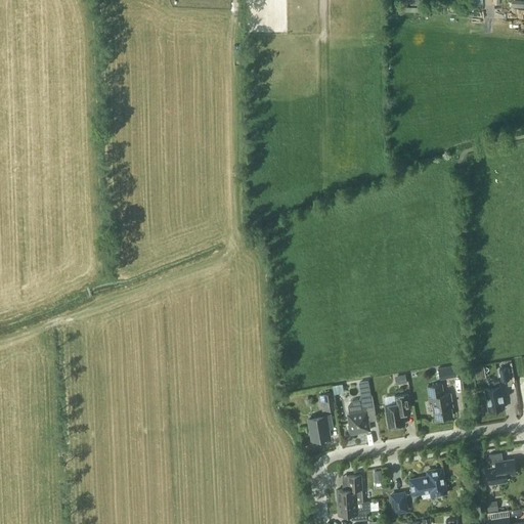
[(456,374),(454,364),(442,366),(444,376),(456,374)]
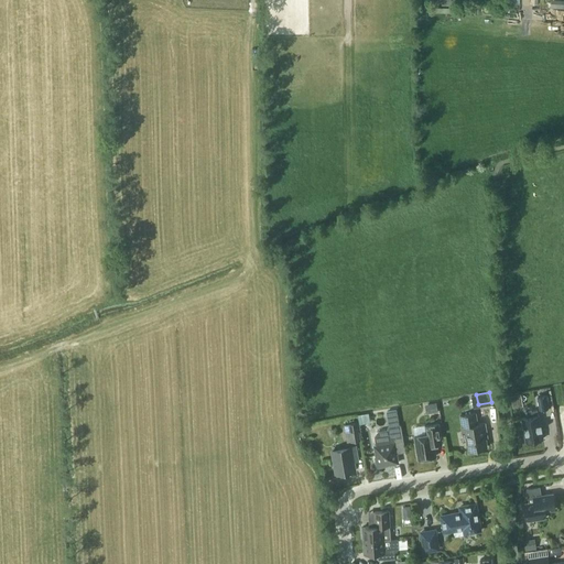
[(540,409),(548,408),(545,394),(538,396),(540,409)]
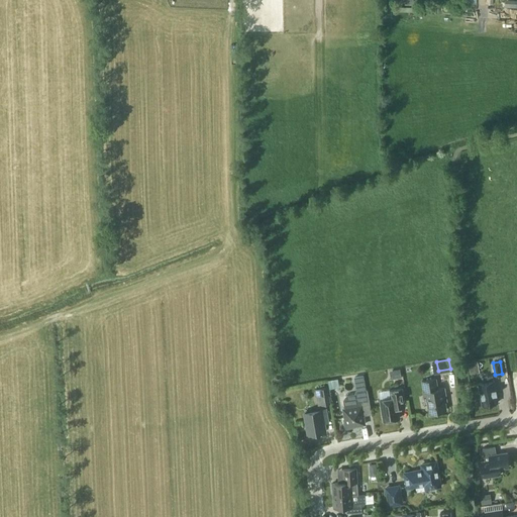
[(402,377),(400,369),(390,371),(391,379),(402,377)]
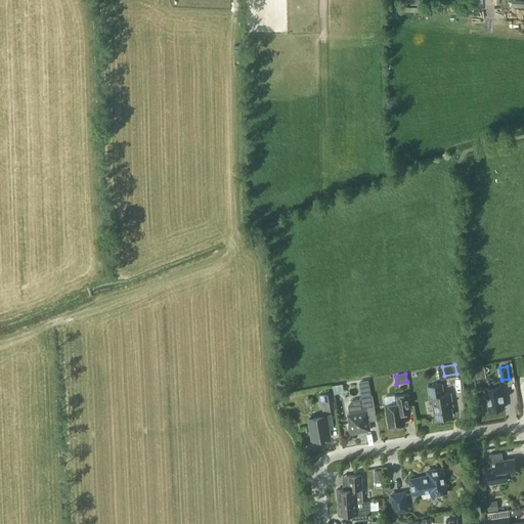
[(350,413),(347,413),(349,424),(348,425),(350,434),(359,432),(359,431),(369,429),(367,415),(376,412),(372,394),(372,395),(368,380),(359,382),(361,396),(359,397),(360,398),(351,400),(348,404),(350,413)]
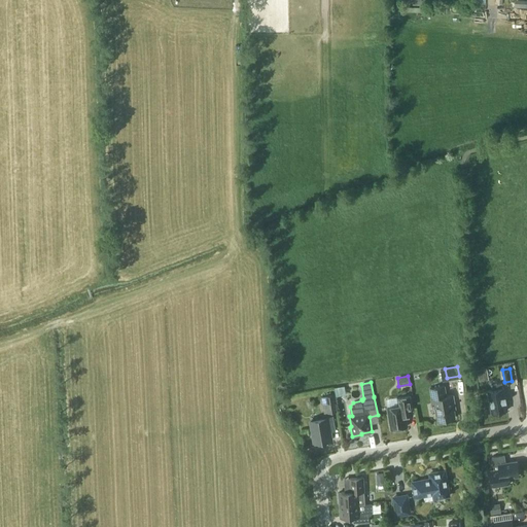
[(491,413),(507,410),(503,387),(502,382),(493,384),(494,389),(487,390),(491,413)]
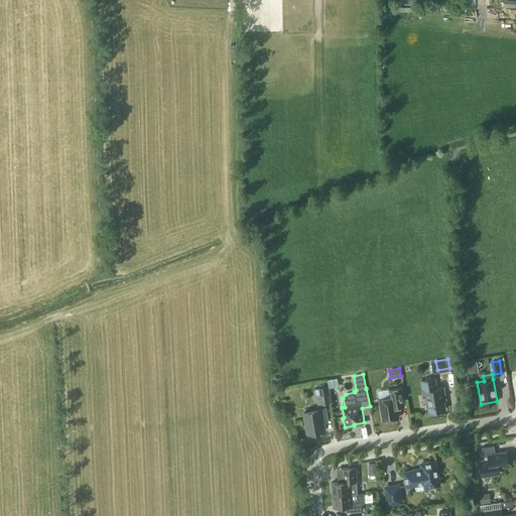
[(426,394),(429,411),(445,408),(442,396),(444,395),(442,386),(435,388),(434,378),(420,380),(423,395),(426,394)]
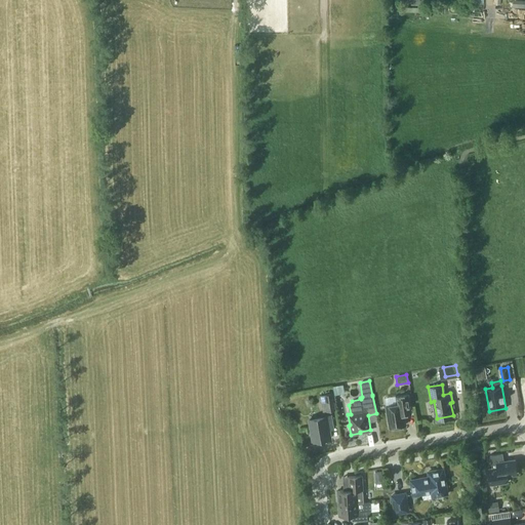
[(335,409),(333,393),(320,395),(323,411),(335,409)]
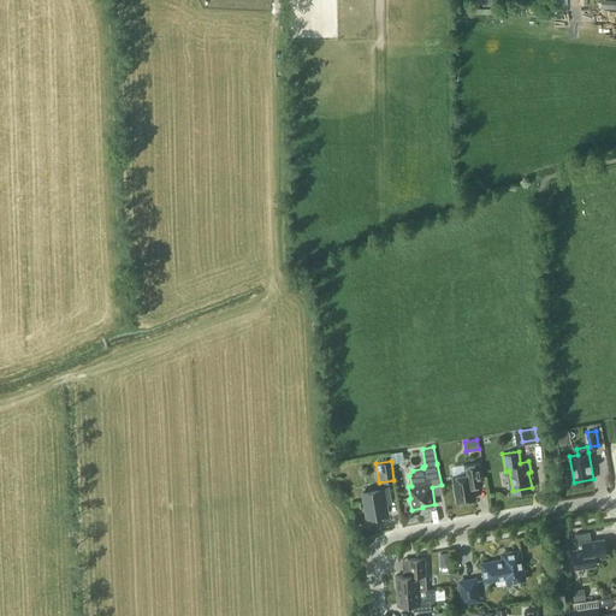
[(483,483),(481,478),(479,462),(465,465),(466,473),(452,475),(457,501),(477,498),(474,485),(483,483)]
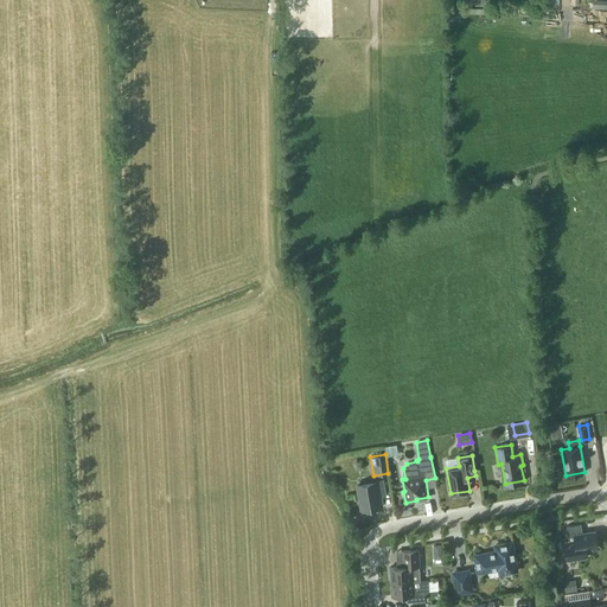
[(382,505),(381,497),(387,496),(384,480),(358,484),(362,509),(382,505)]
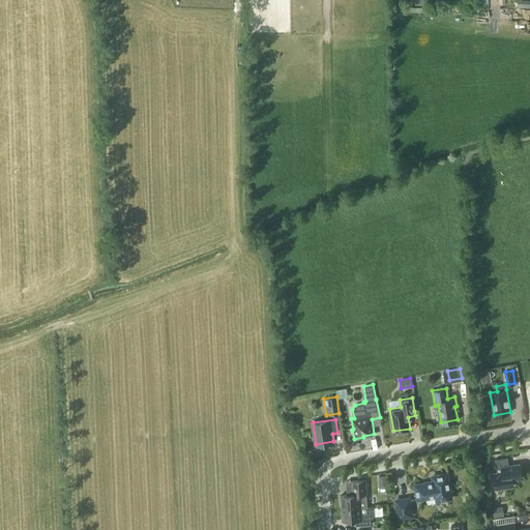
[(513,486),(512,479),(522,478),(520,463),(508,465),(507,457),(495,459),(497,472),(493,473),(495,489),(513,486)]
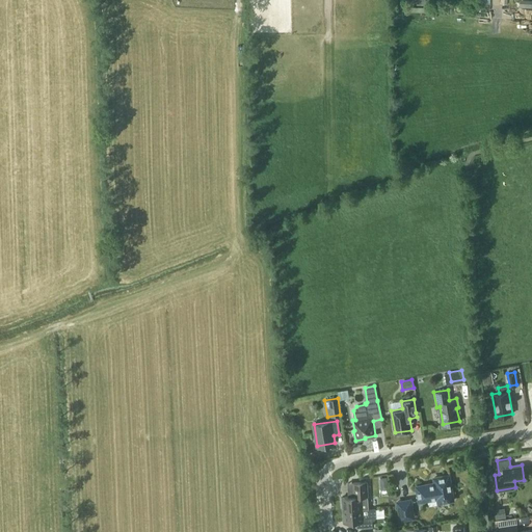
[(419,501),(437,498),(439,502),(449,500),(449,502),(450,501),(450,500),(453,500),(449,475),(433,478),(434,483),(417,486),(419,501)]
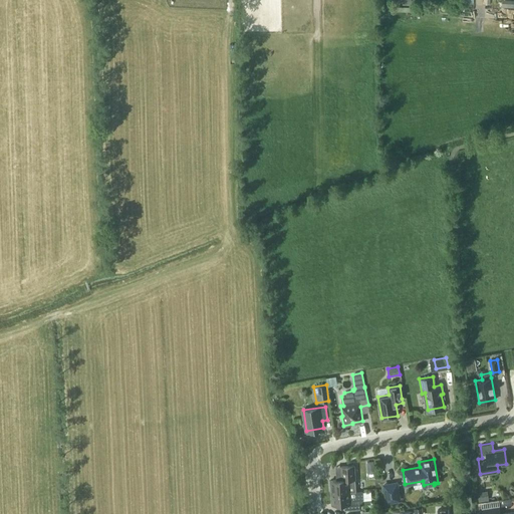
[(330,480),(331,492),(350,491),(350,492),(355,491),(354,465),(341,466),(342,479),(330,480)]
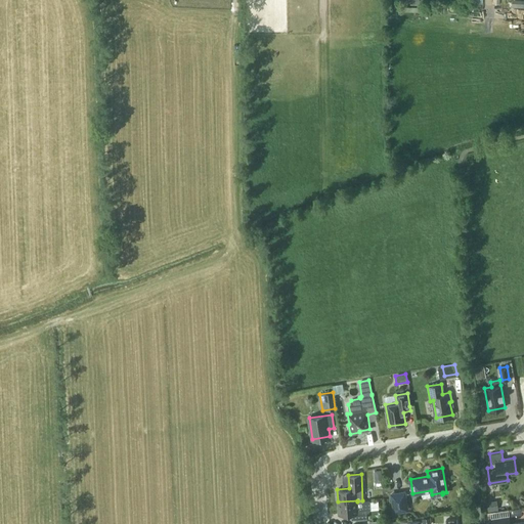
[(409,511),(406,490),(390,492),(393,513),(409,511)]
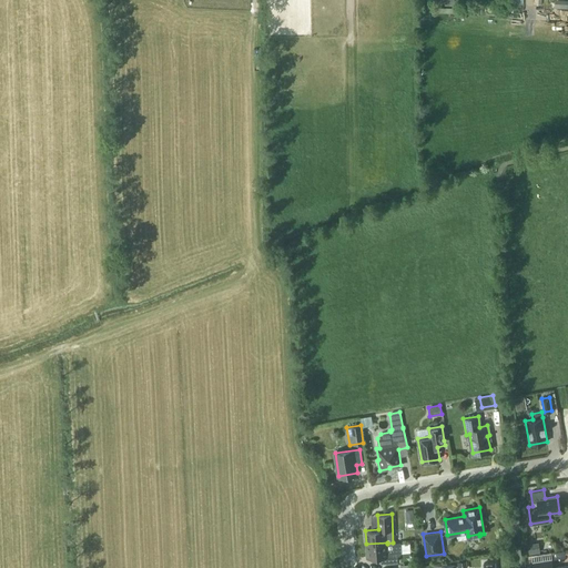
[(529,553),(540,551),(539,541),(528,543),(529,553)]
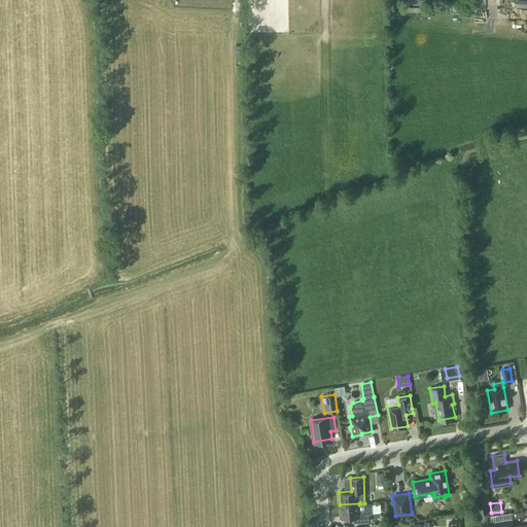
[(364,503),(359,504),(359,503),(340,504),(340,517),(356,516),(356,522),(369,521),(369,515),(371,515),(373,512),(372,503),(364,503)]
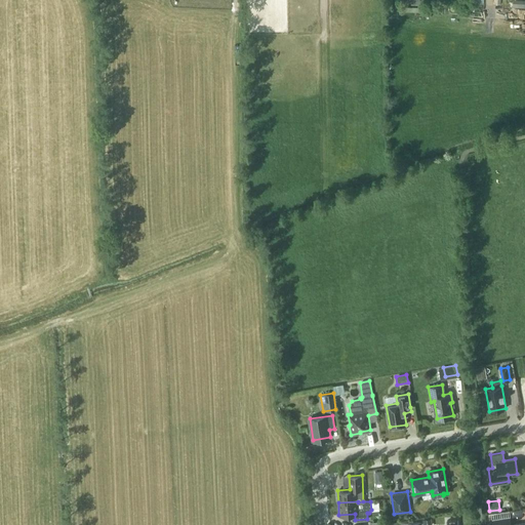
All buildings are outlined.
